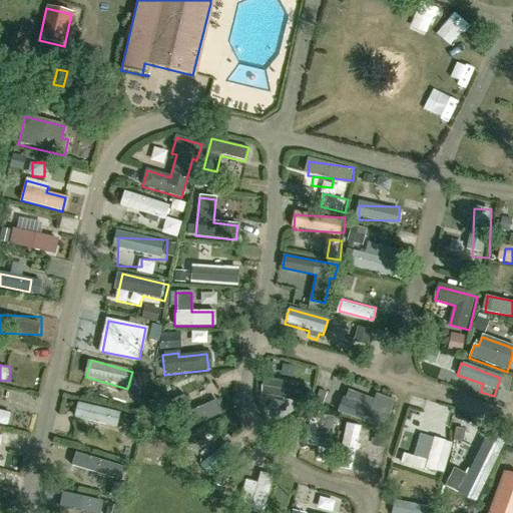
[(345,402),(342,401),(338,414),(382,430),(387,416),(368,410),(371,401),(348,393),(345,402)]
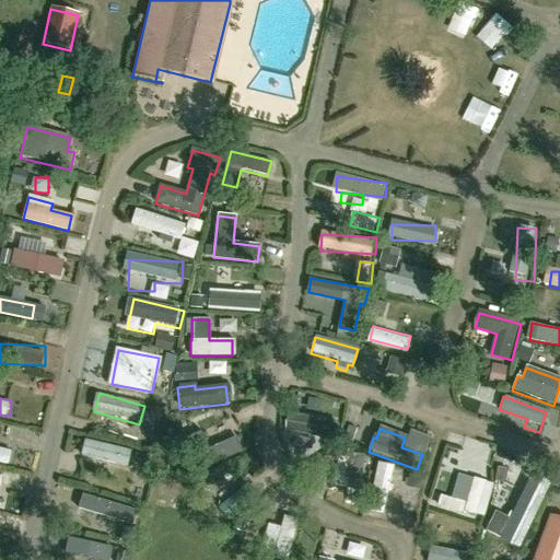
[(199,471),(242,453),(234,436),(207,450),(199,433),(185,440),(199,471)]
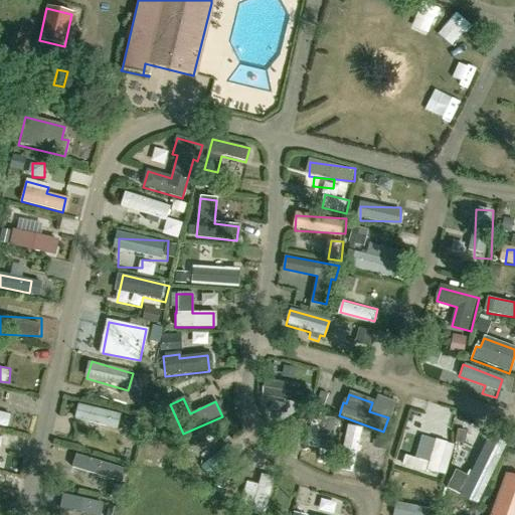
[(0,424),(12,425),(13,412),(0,410),(0,424)]
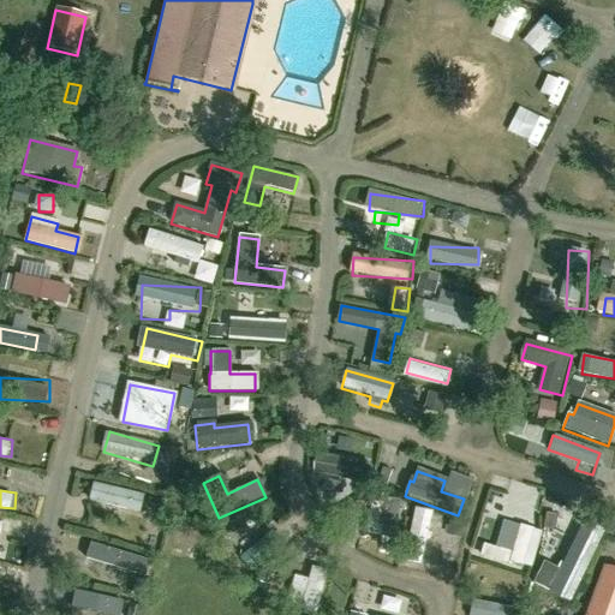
[(148,509),(148,490),(95,490),(95,509),(148,509)]
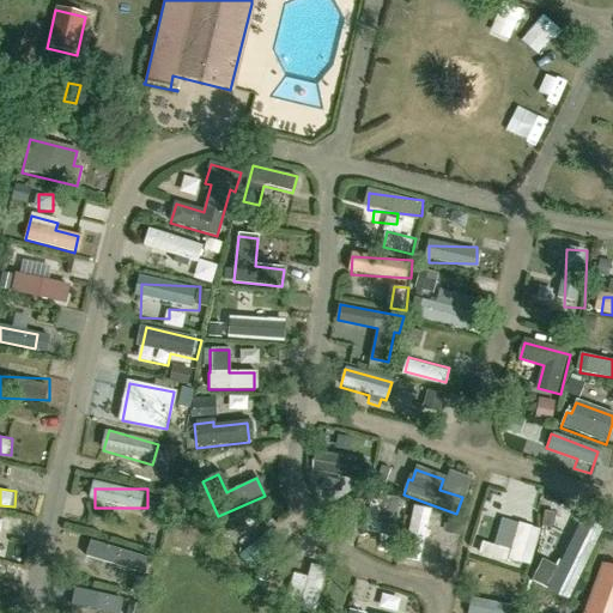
[(398,499),(384,497),(384,495),(371,492),(364,530),(378,533),(381,521),(394,523),(398,499)]
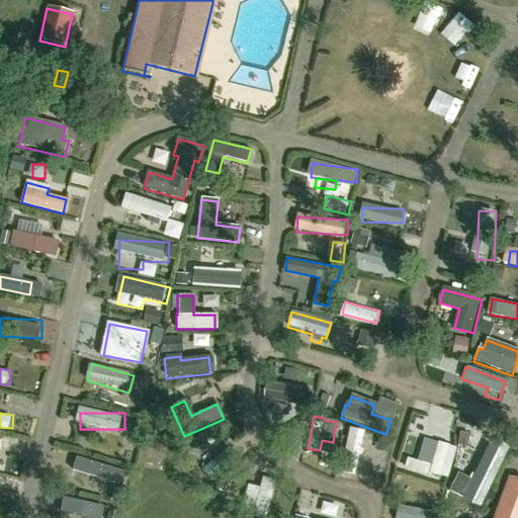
[(352,431),(347,461),(360,463),(365,433),(352,431)]
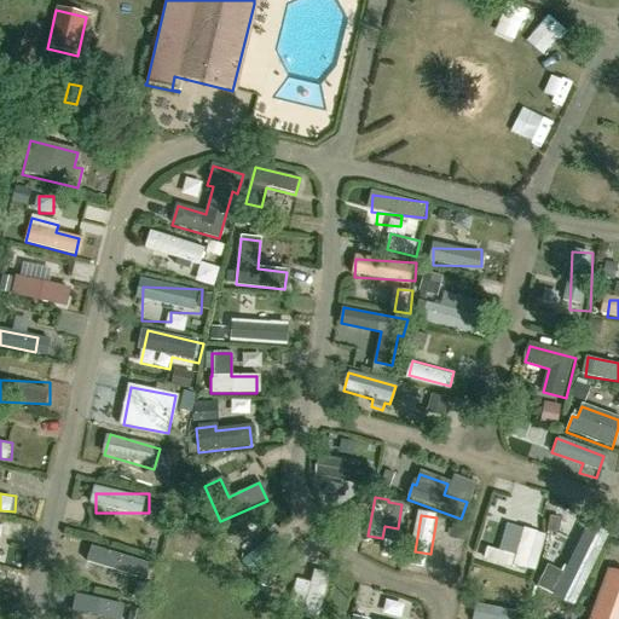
[(449,542),(463,545),(468,528),(453,524),(449,542)]
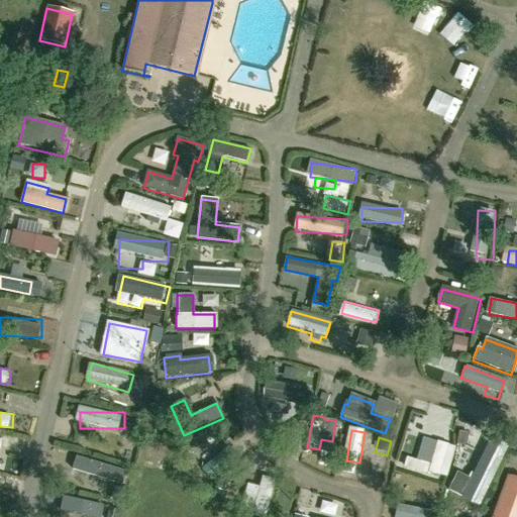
[(506,446),(491,439),(471,481),(456,474),(448,491),(479,505),(506,446)]
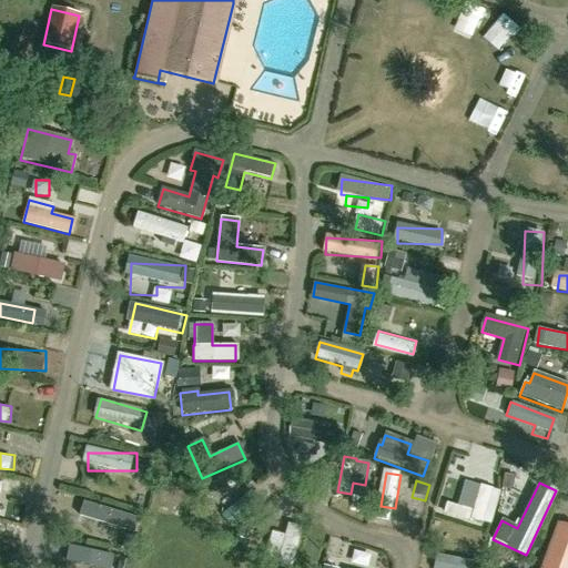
[(446,503),(443,514),(468,521),(469,519),(482,523),(492,490),(492,489),(479,485),(478,486),(472,510),(460,507),(446,503)]
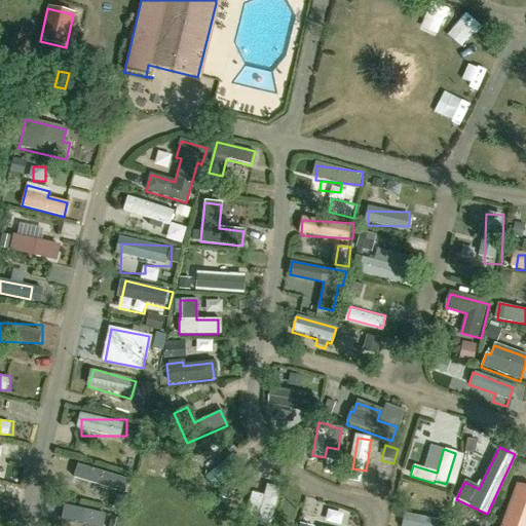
[(210,480),(216,489),(238,473),(231,463),(210,480)]
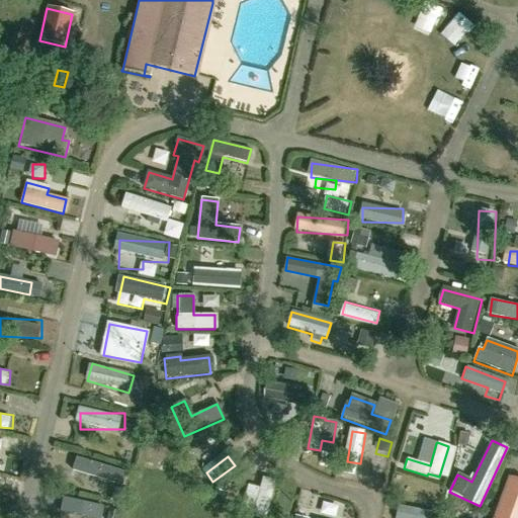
[(76,473),(121,482),(123,468),(78,460),(76,473)]
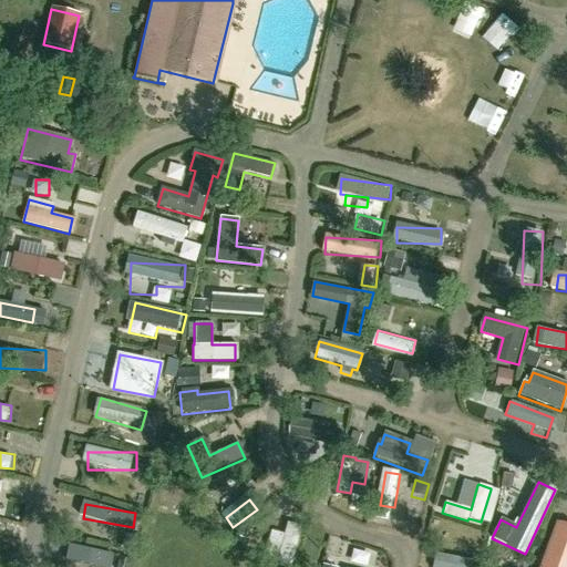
[(290,523),(288,534),(275,531),(267,560),(296,566),(305,526),(290,523)]
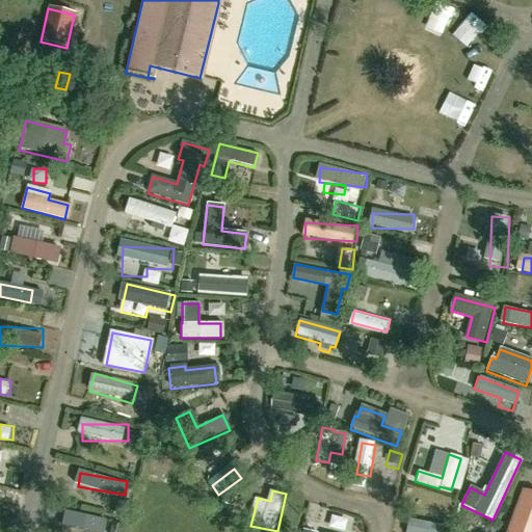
[(531,531),(531,496),(522,493),(506,531),(531,531)]
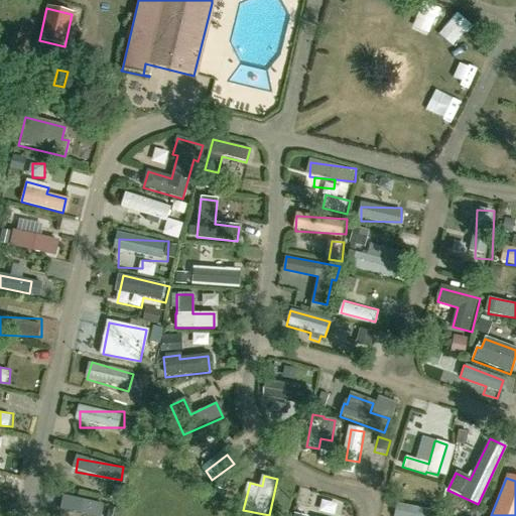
[(113,515),(116,505),(82,498),(79,514),(89,515),(113,515)]
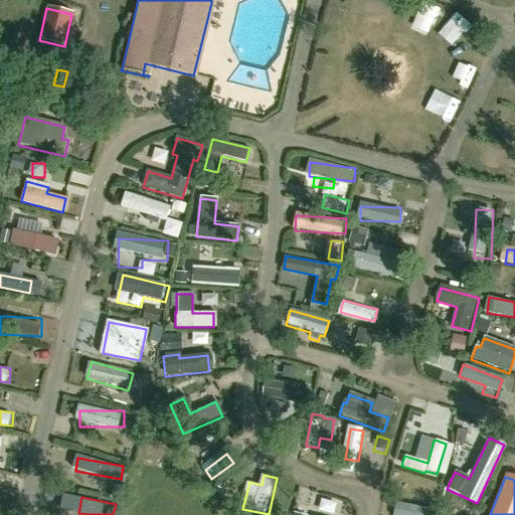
[(398,503),(395,514),(415,514),(418,508),(398,503)]
